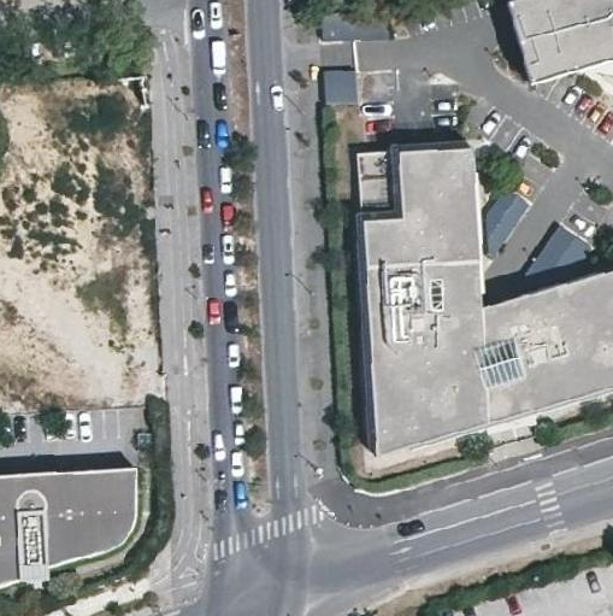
[(612,0),(505,0),(528,80),(612,54),(612,0)]
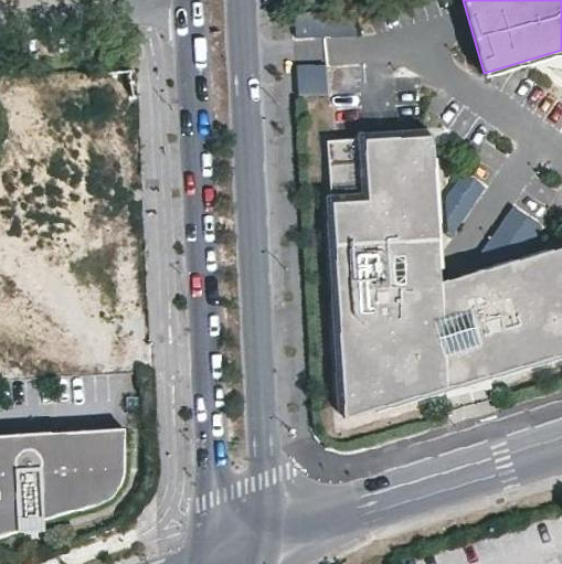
[(354,12),(296,12),(296,34),(354,34),(354,12)]
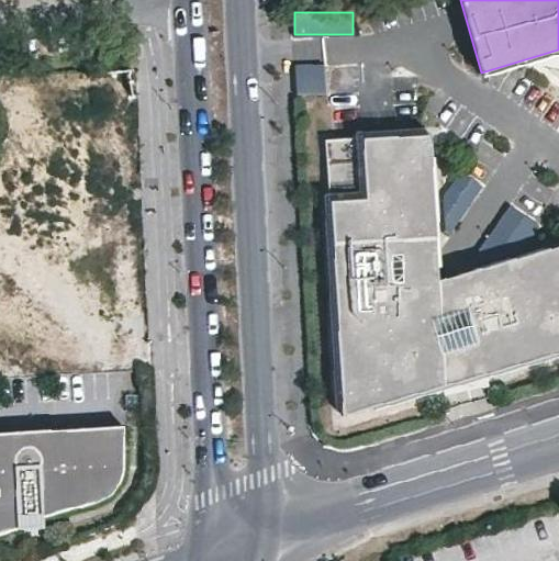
[(295,92),(325,93),(325,63),(295,62),(295,92)]
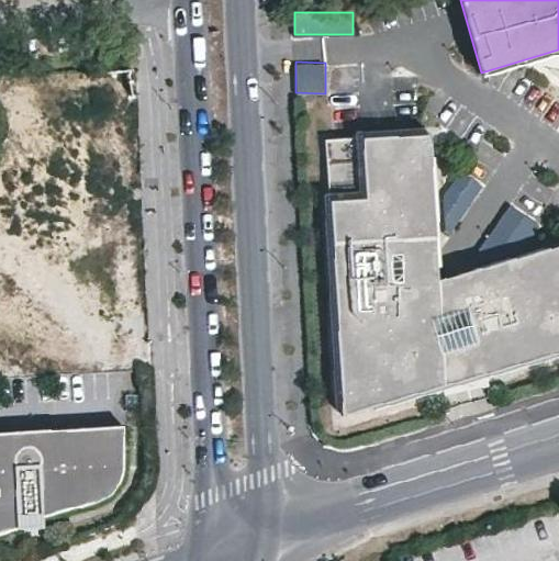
[(342,392),(345,392),(346,414),(378,405),(379,407),(558,354),(558,245),(440,280),(433,134),(328,139),(342,392)]
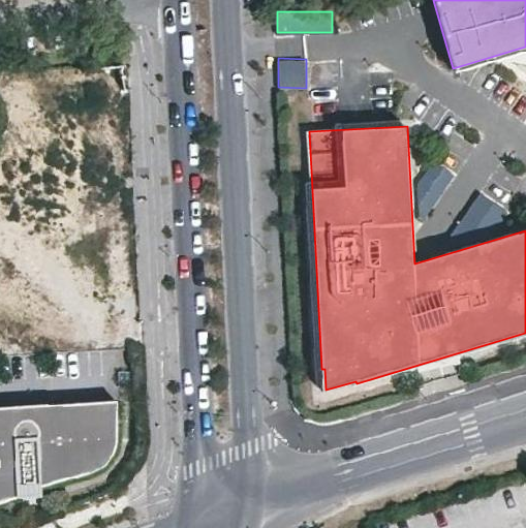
[(119,404),(0,410),(0,503),(21,497),(21,486),(35,485),(37,489),(97,472),(101,470),(105,466),(109,463),(111,461),(114,457),(115,453),(117,448),(119,443),(120,438),(120,433),(120,426),(120,417),(119,404)]
